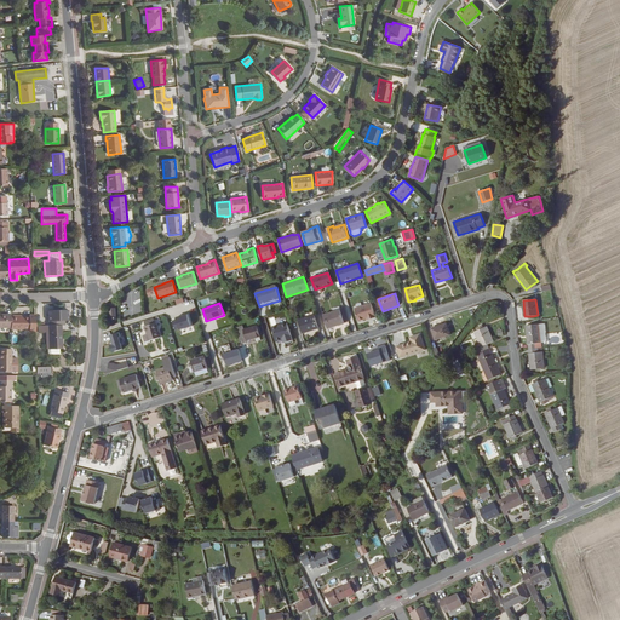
[(371,304),(355,309),(360,323),(375,319),(371,304)]
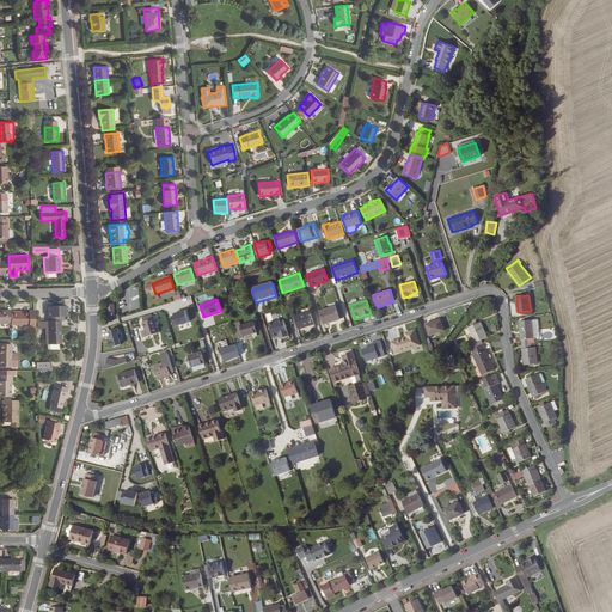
[(61,344),(61,322),(63,320),(63,316),(67,316),(67,306),(48,306),(48,320),(38,322),(38,328),(46,328),(46,344),(47,344),(47,348),(49,350),(59,349),(59,344),(61,344)]
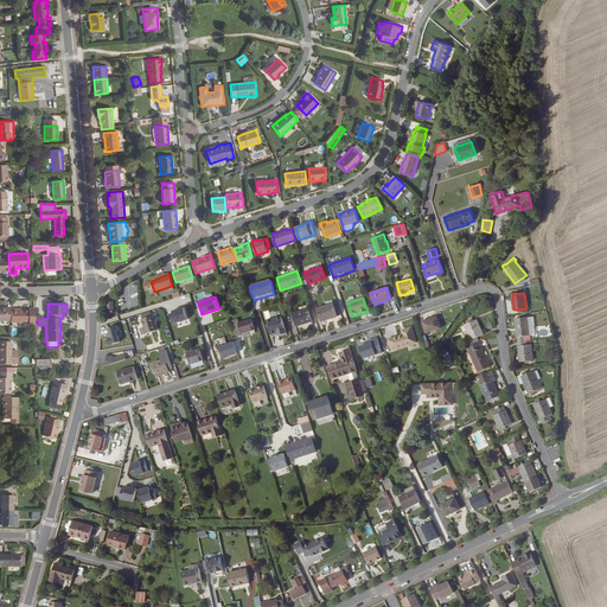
[(337,317),(333,304),(317,308),(321,321),(337,317)]
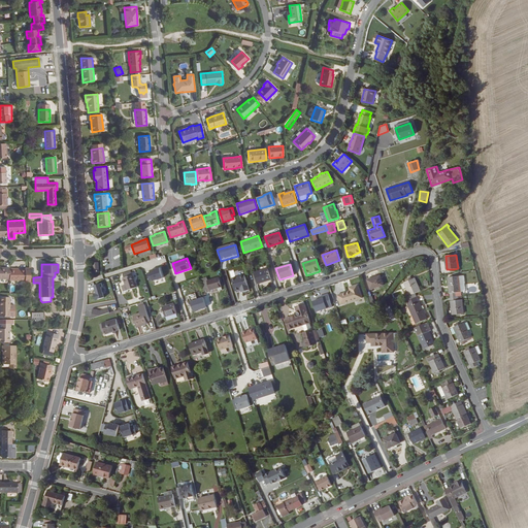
[(0,278),(9,279),(9,268),(0,267),(0,278)]
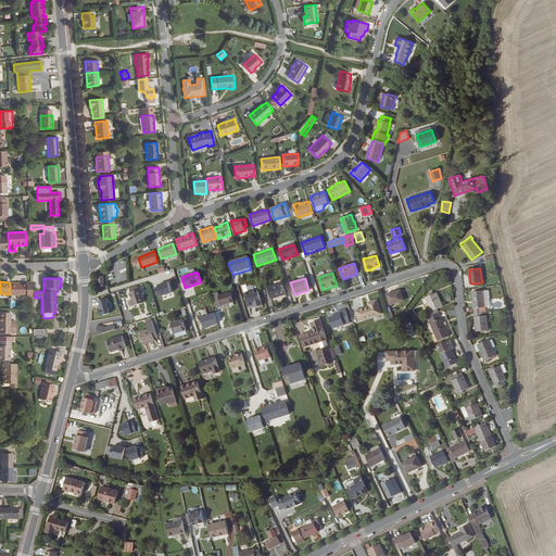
[(155,286),(158,297),(174,293),(172,281),(155,286)]
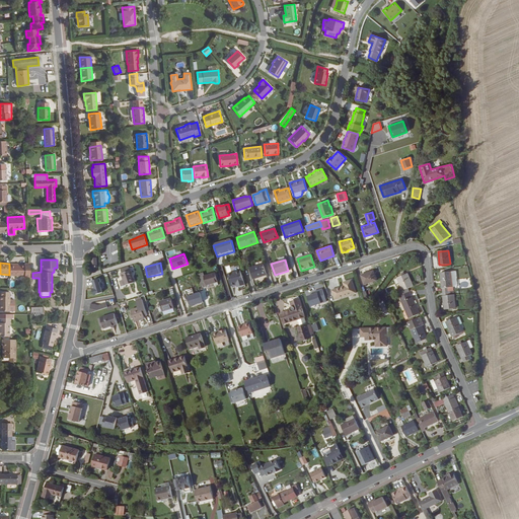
[(9,275),(24,276),(24,265),(13,265),(9,264),(9,275)]
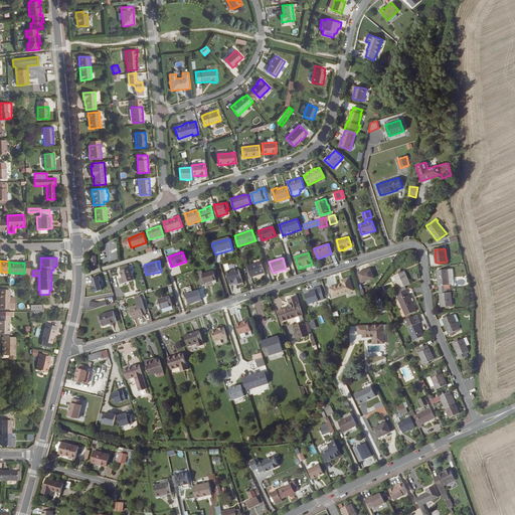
[(265,273),(262,262),(247,266),(251,277),(265,273)]
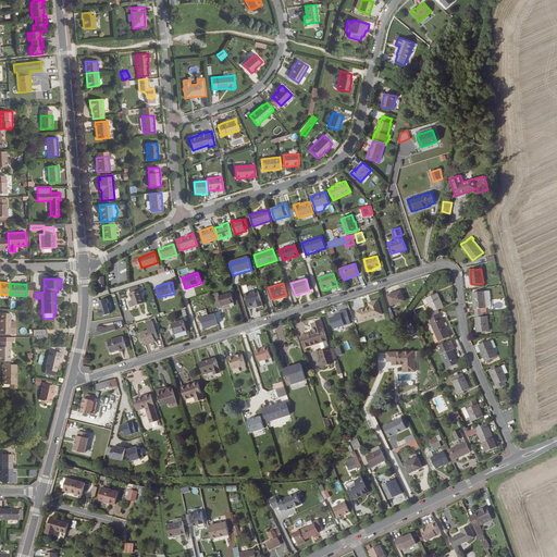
[(144,302),(138,286),(130,288),(131,293),(130,293),(133,300),(128,301),(131,307),(144,302)]
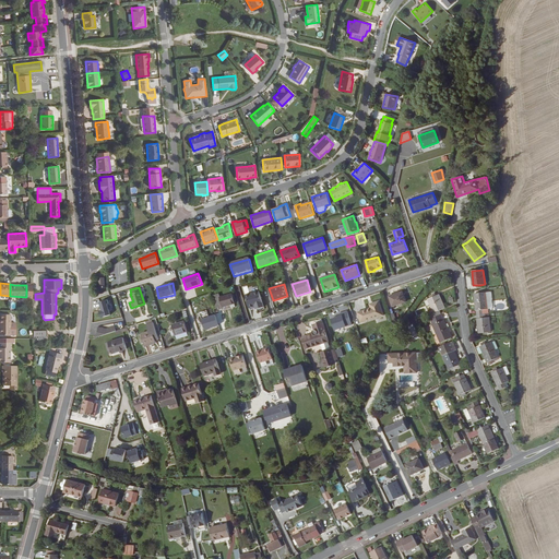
[(264,309),(259,292),(245,296),(250,311),(256,309),(257,311),(264,309)]
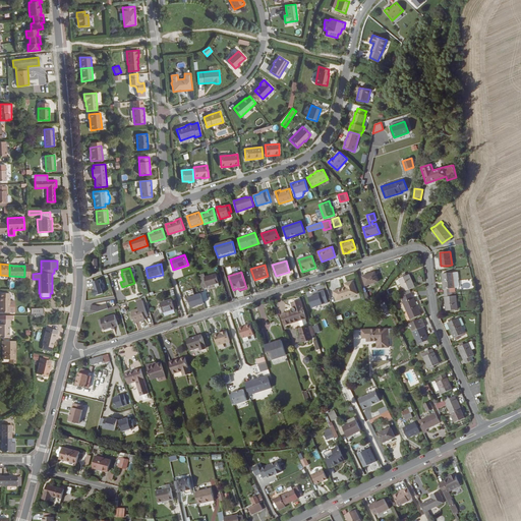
[(378,281),(375,272),(362,276),(365,285),(378,281)]
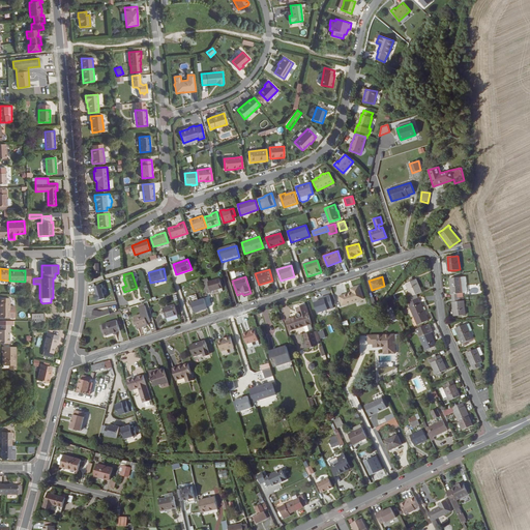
[(463,293),(461,277),(449,278),(451,298),(464,297),(463,293)]
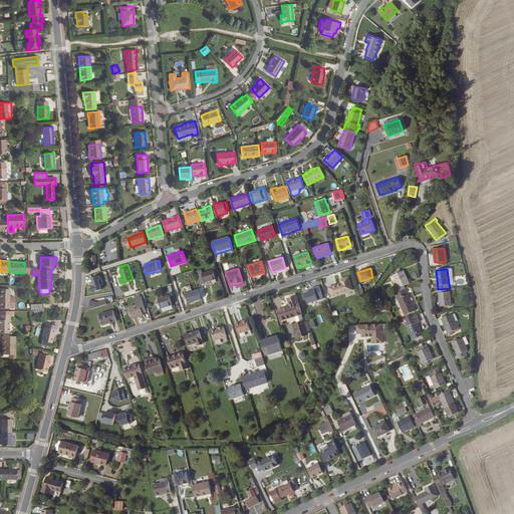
[(216,279),(213,270),(202,273),(202,270),(194,272),(198,283),(204,282),(205,282),(212,280),(215,279),(216,279)]
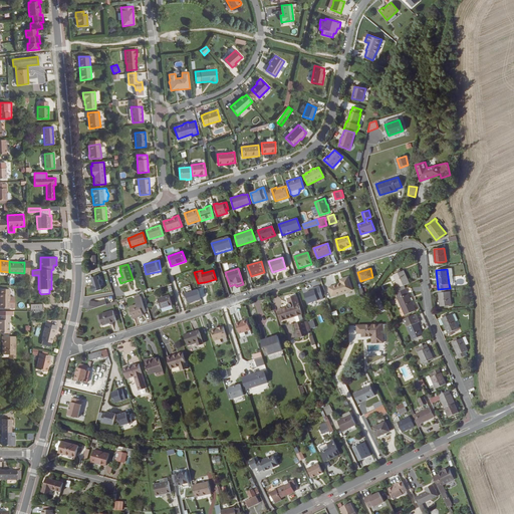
[(409,283),(404,270),(401,272),(399,272),(394,275),(399,287),(394,290),(396,293),(406,288),(404,285),(409,283)]
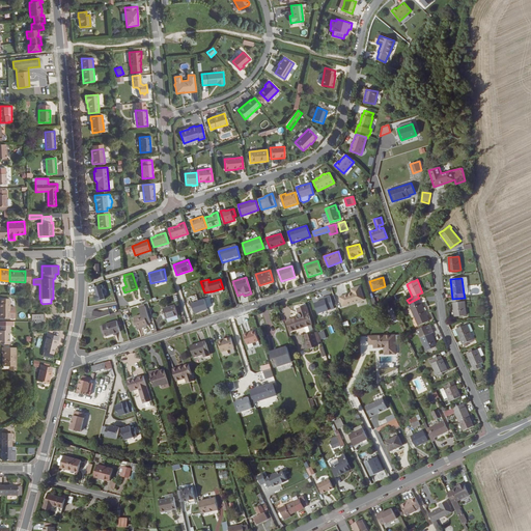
[(104,284),(95,286),(99,302),(107,300),(104,284)]
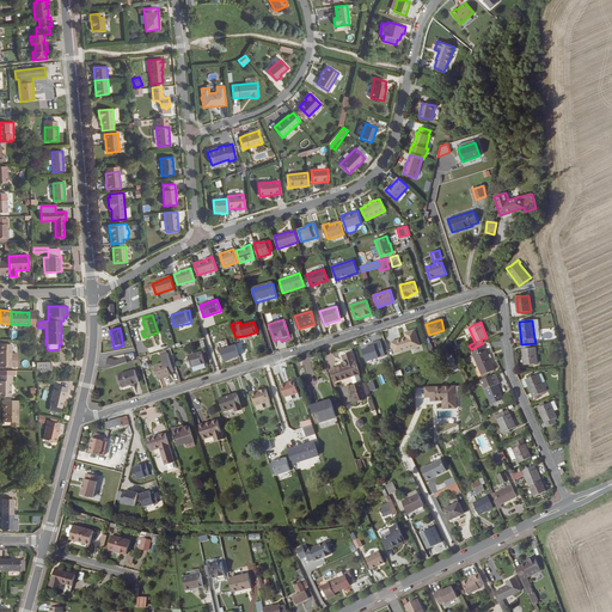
[(420,344),(415,330),(404,332),(407,337),(391,342),(395,353),(420,344)]
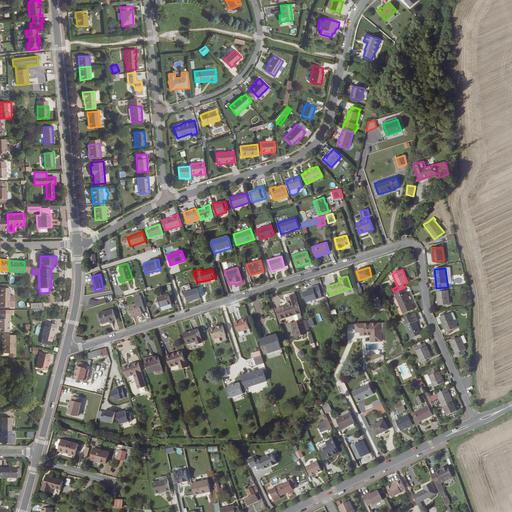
[(307,302),(322,297),(318,285),(310,288),(310,290),(303,292),(307,302)]
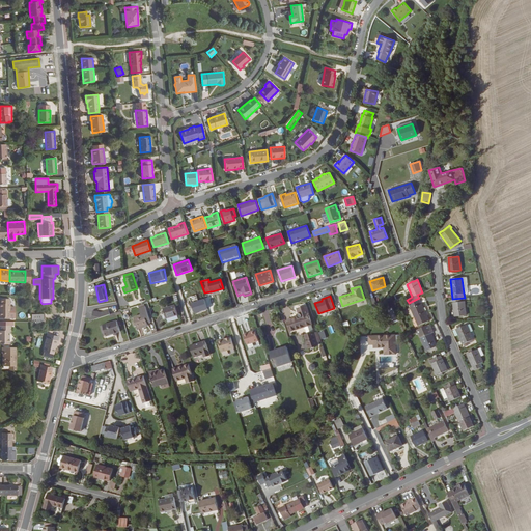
[(0,317),(9,318),(10,299),(0,298),(0,317)]
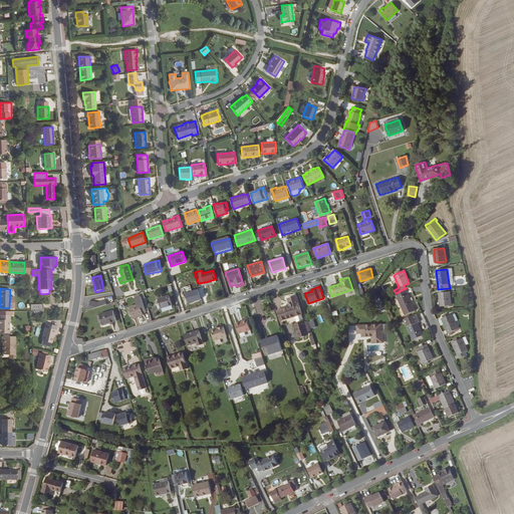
[(410,298),(408,294),(406,288),(396,293),(398,298),(406,315),(416,310),(411,301),(410,298)]
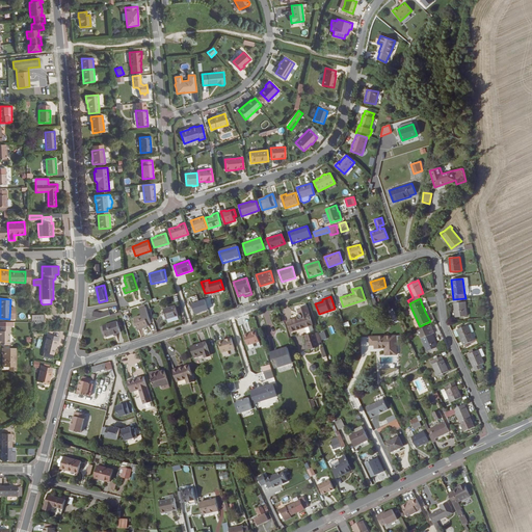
[(467,316),(466,301),(466,298),(453,299),(456,317),(467,316)]
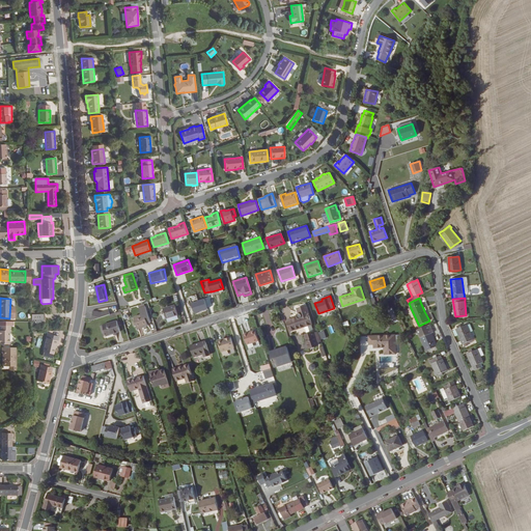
[(207,309),(204,299),(198,301),(192,303),(195,313),(207,309)]
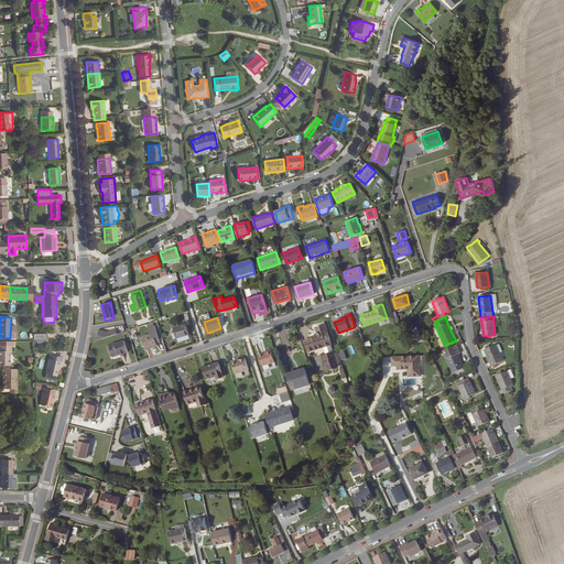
[(190,335),(186,324),(173,327),(176,338),(190,335)]
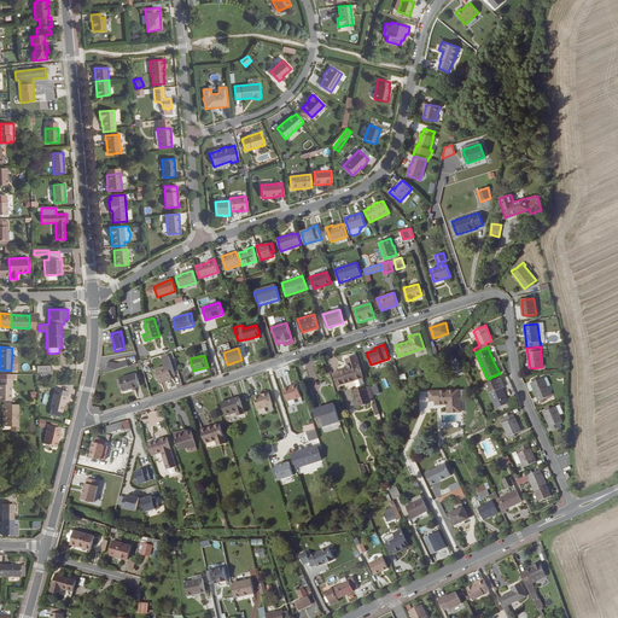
[(175,375),(169,356),(162,359),(164,366),(156,369),(159,383),(173,379),(172,377),(175,375)]
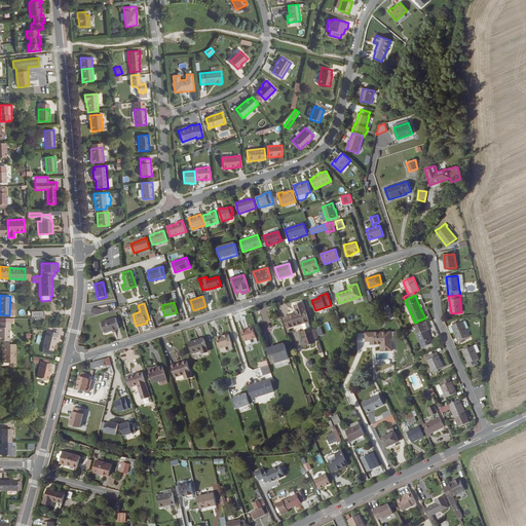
[(309,322),(306,310),(303,303),(294,306),(296,310),(295,311),(294,312),(294,313),(285,316),(288,328),(302,324),(304,331),(301,332),(306,345),(314,342),(313,339),(310,330),(308,322),(309,322)]
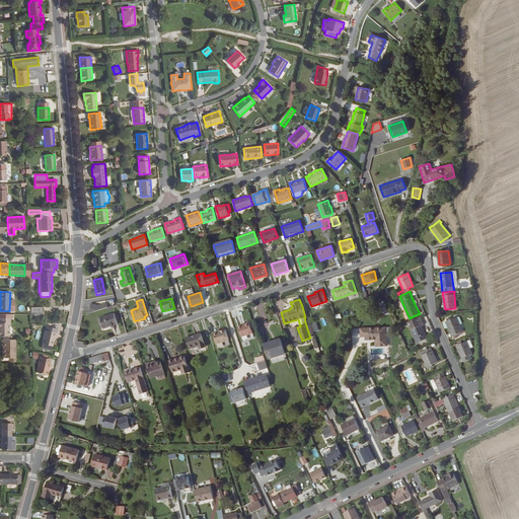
[(90,305),(91,311),(108,308),(106,301),(90,305)]
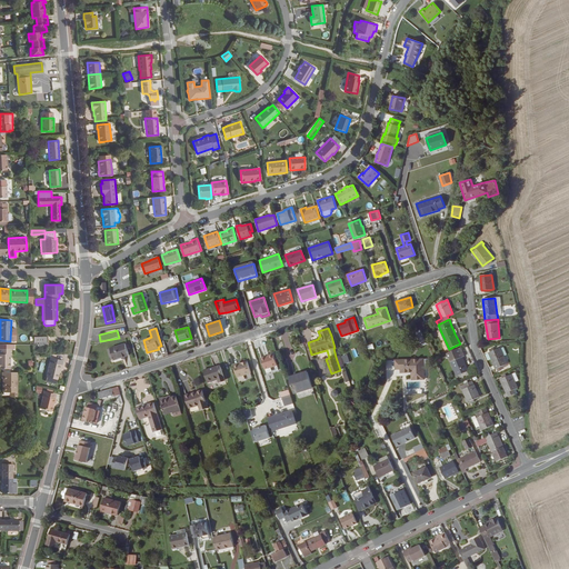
[(427,341),(422,331),(418,335),(423,346),(428,343),(427,341)]
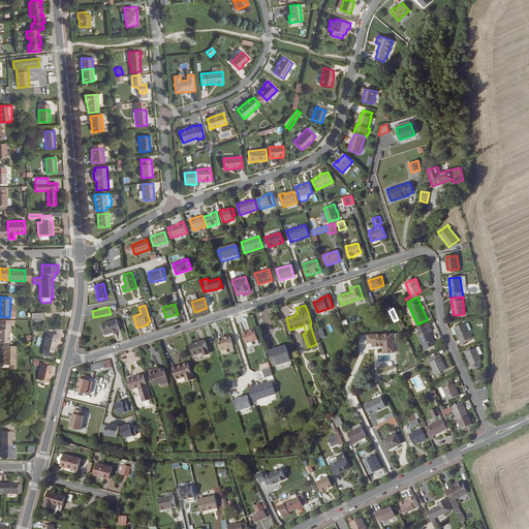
[(44,318),(43,312),(31,313),(31,318),(35,318),(35,321),(43,321),(43,318),(44,318)]
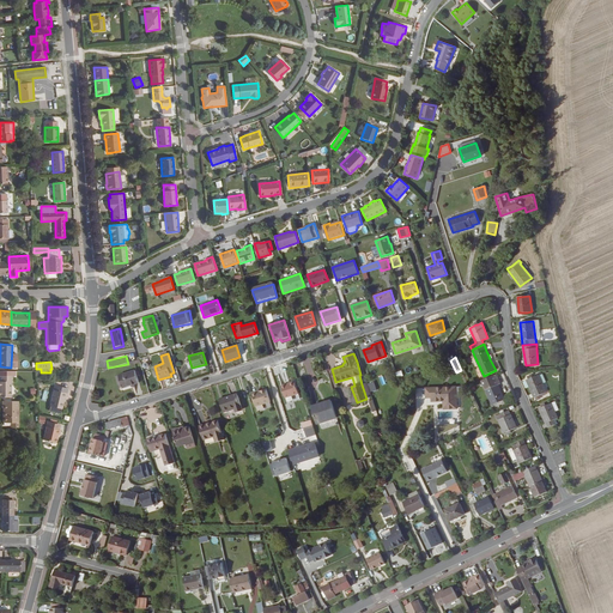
[(139,383),(135,370),(119,375),(122,388),(139,383)]
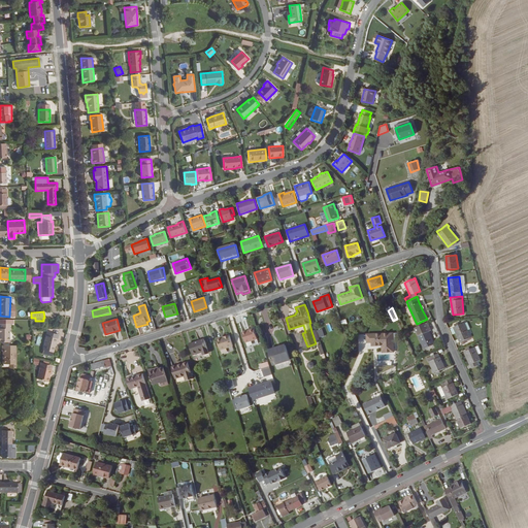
[(402,330),(398,322),(394,323),(398,332),(402,330)]
